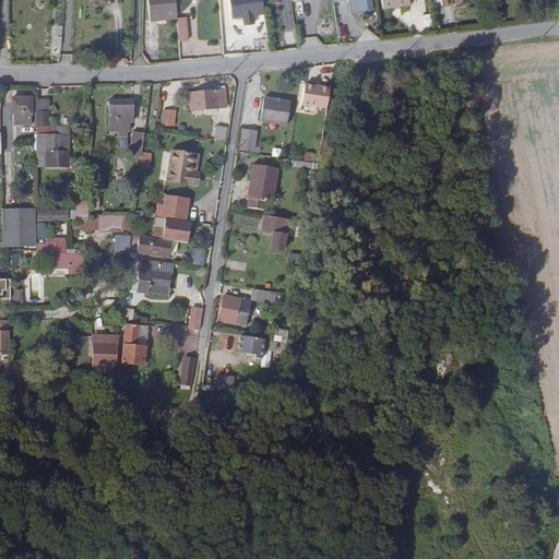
[(150,0),(152,21),(179,19),(177,0),(150,0)]
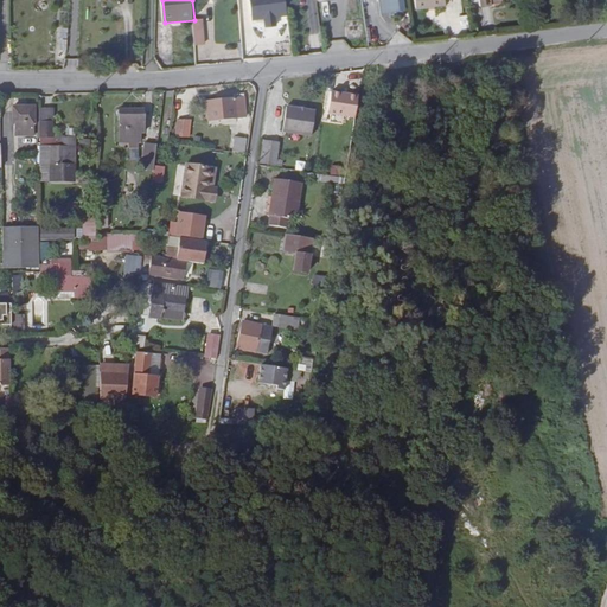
[(250,0),(254,20),(288,16),(286,0),(250,0)]
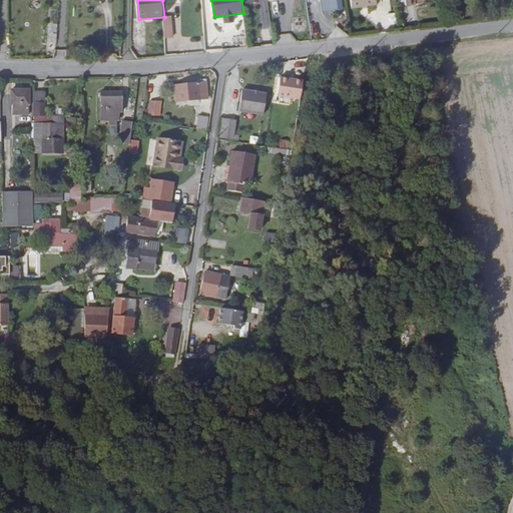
[(339,0),(321,0),(323,11),(341,8),(339,0)]
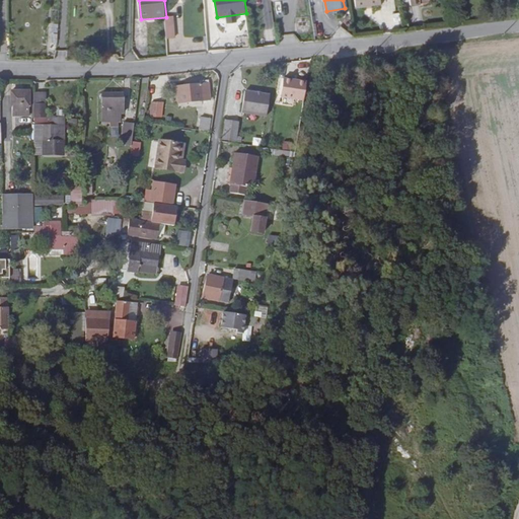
[(382,5),(381,0),(356,0),(358,9),(382,5)]
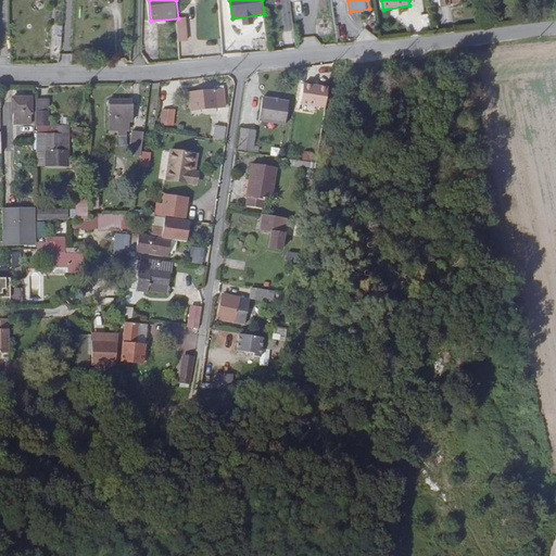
[(464,0),(439,0),(441,9),(451,7),(451,2),(464,0)]
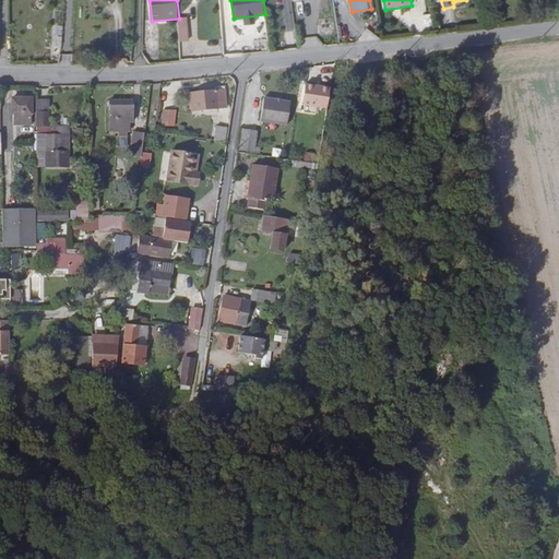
[(189,19),(179,19),(180,42),(191,42),(189,19)]
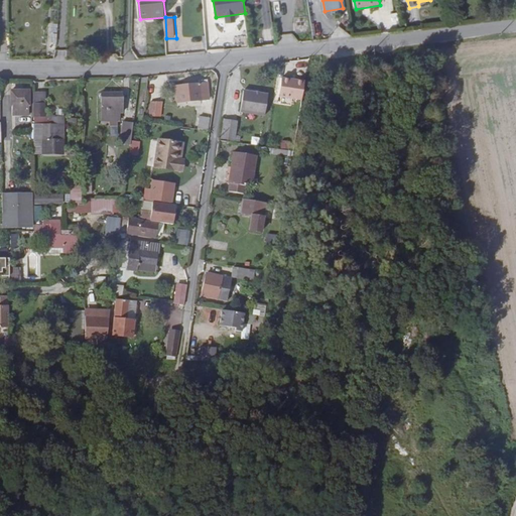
[(279,95),(302,99),(305,81),(282,77),(279,95)]
